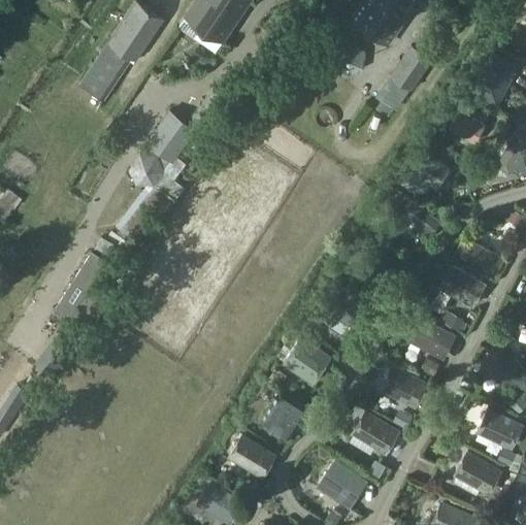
[(222,0),(221,2),(218,0),(193,0),(183,15),(220,42),(249,1),(247,0),(222,0)]
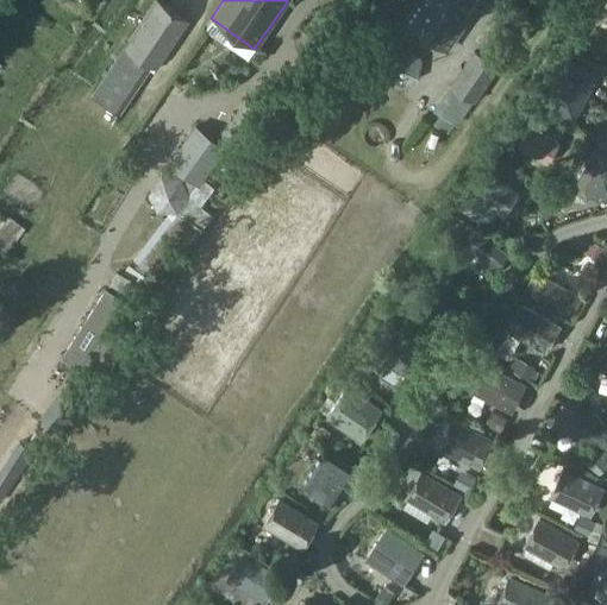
[(419,0),(404,23),(445,52),(474,11),(469,7),(474,0),(419,0)]
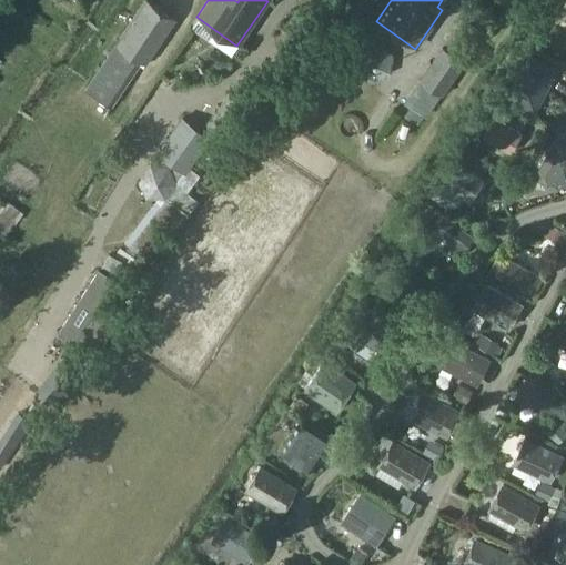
[(93,77),(95,78),(87,92),(111,109),(124,90),(114,84),(112,88),(110,87),(115,78),(120,80),(133,60),(143,66),(173,22),(143,2),(93,77)]
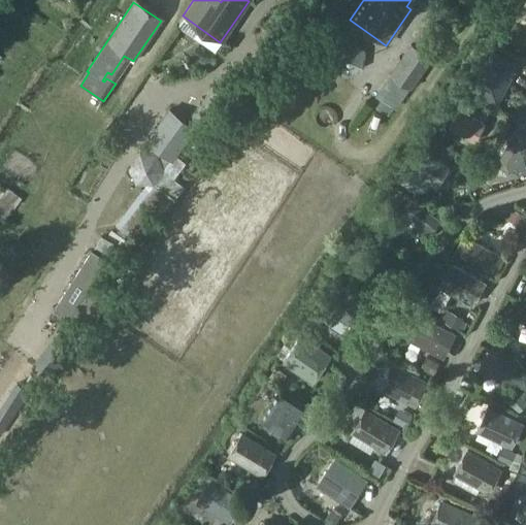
[(409,47),(374,99),(380,102),(393,110),(395,111),(444,41),(427,30),(414,50),(409,47)]
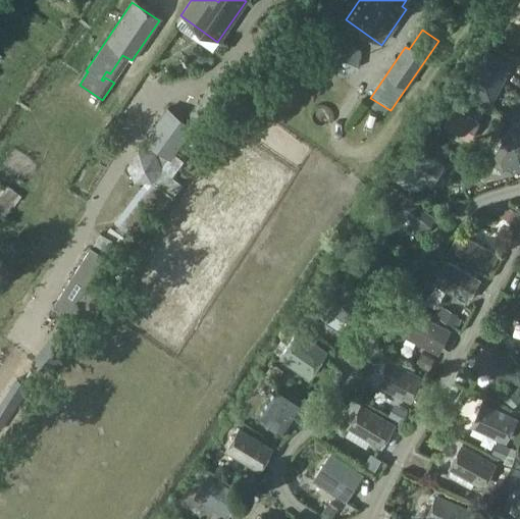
[(349,41),(332,47),(331,65),(346,74),(361,67),(362,50),(349,41)]
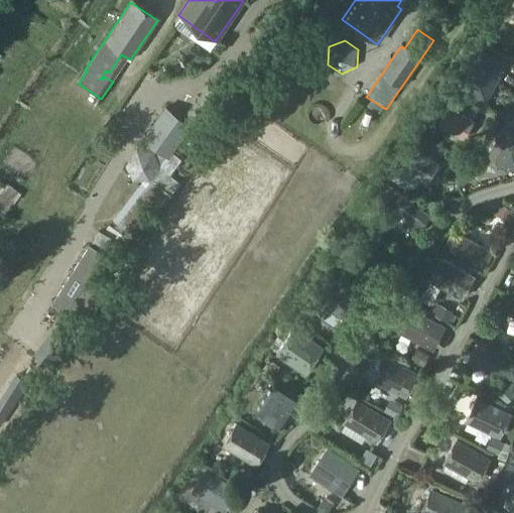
[(481,51),(468,77),(460,92),(487,107),(504,76),(499,73),(504,65),(481,51)]
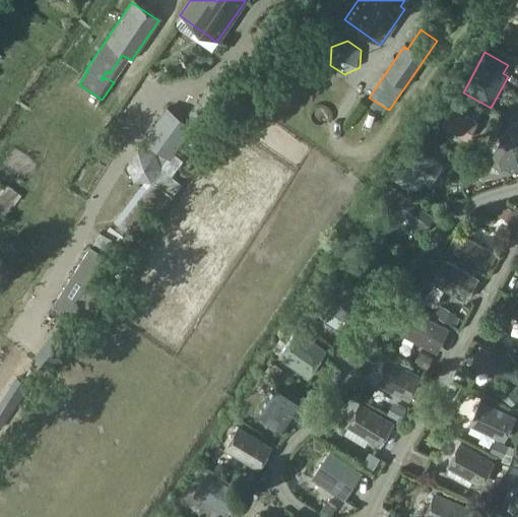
[(184,120),(197,130),(217,102),(204,92),(184,120)]
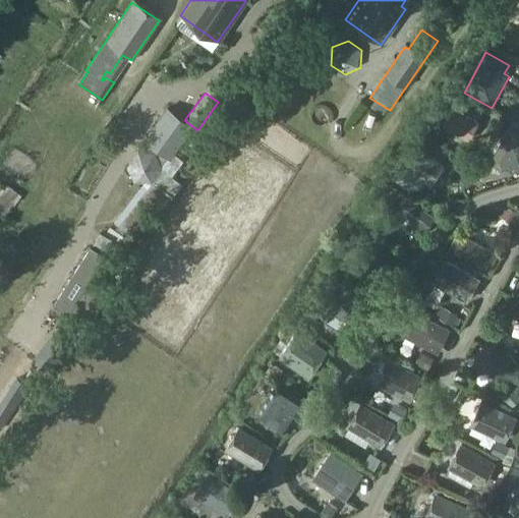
[(375,101),(369,109),(383,118),(388,109),(375,101)]
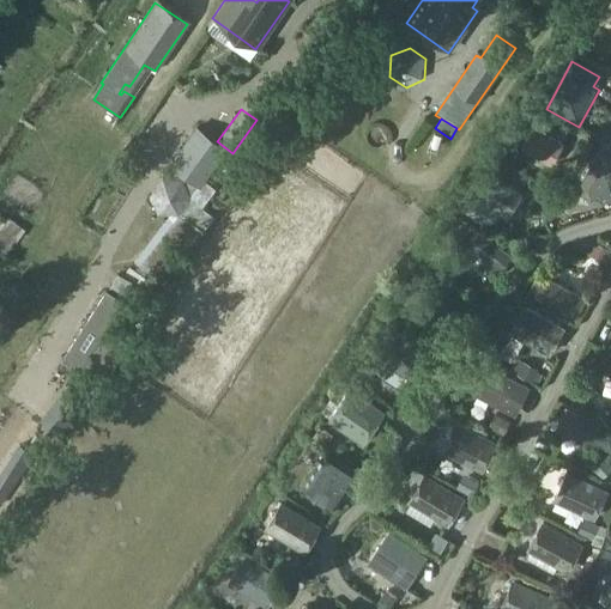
[(194,132),(169,168),(200,189),(225,153),(194,132)]
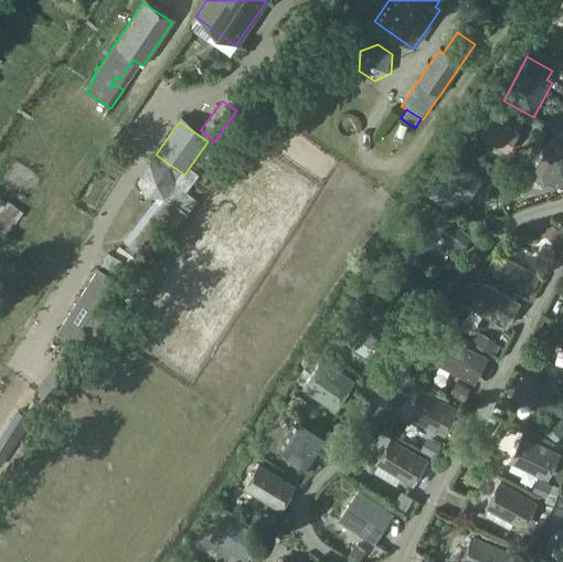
[(489,122),(479,139),(507,155),(517,137),(489,122)]
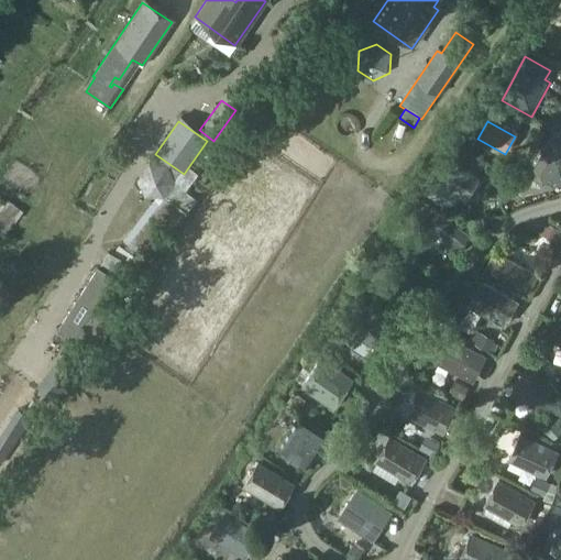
[(560,146),(550,141),(527,178),(541,187),(557,165),(560,167),(560,146)]
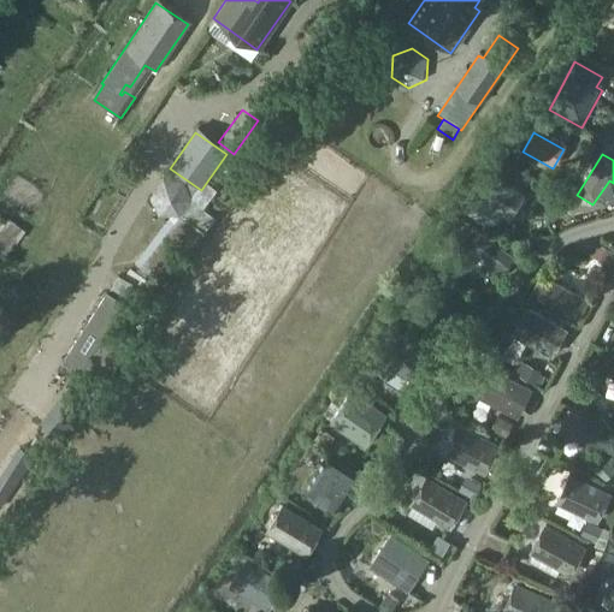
[(161,183),(151,198),(159,217),(179,218),(190,202),(182,184),(161,183)]
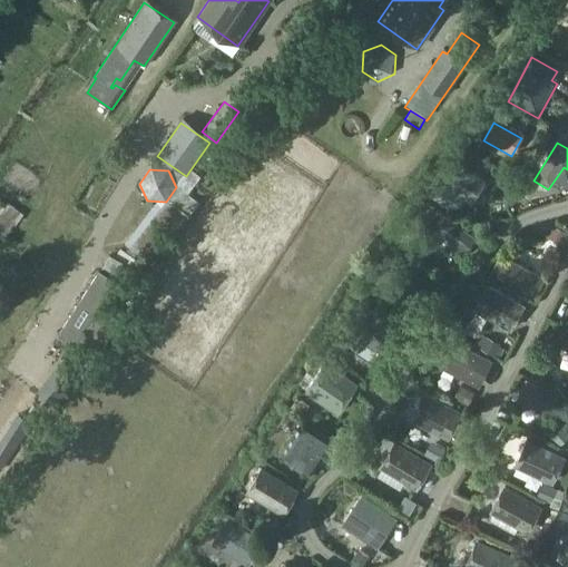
[(461,172),(448,191),(439,184),(430,197),(453,213),(462,199),(470,205),(483,186),(461,172)]
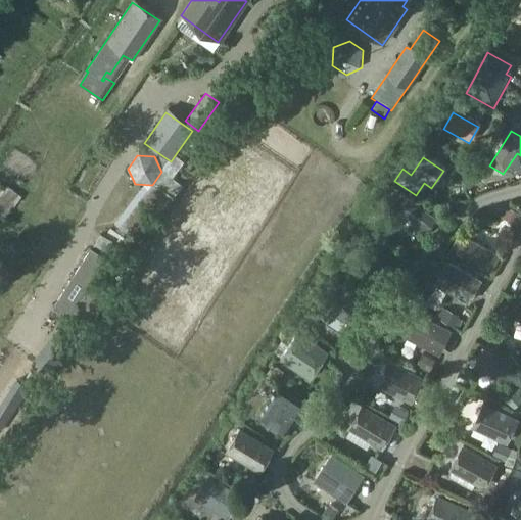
[(0,214),(4,217),(12,205),(16,208),(21,200),(8,191),(5,196),(0,192),(0,214)]
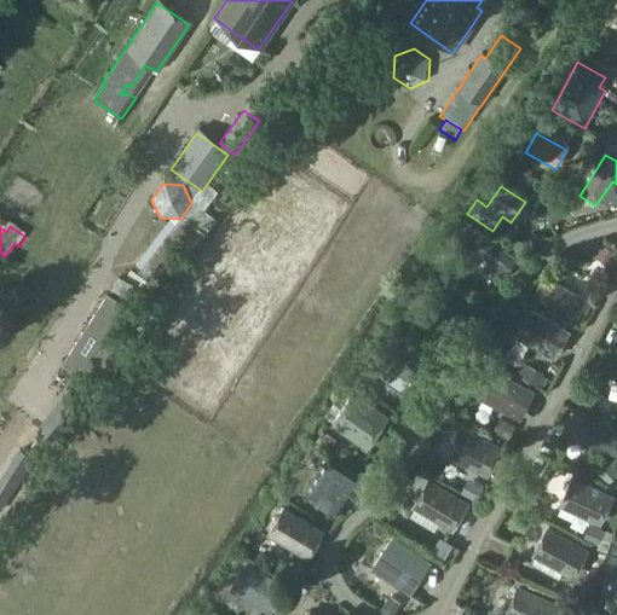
[(450,264),(465,274),(478,256),(502,274),(513,260),(473,231),(450,264)]
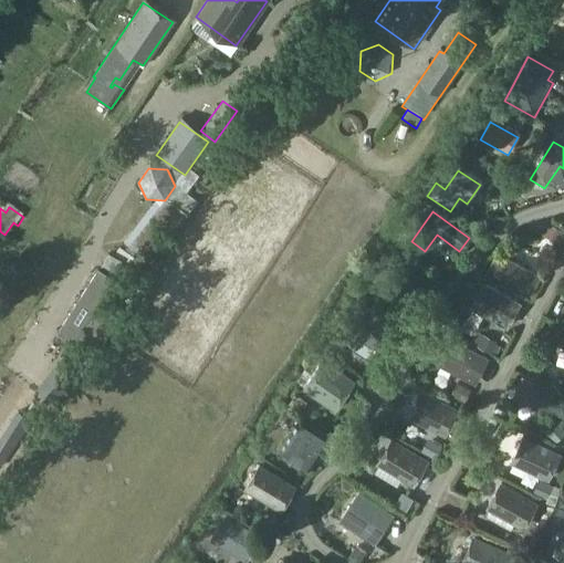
[(488,272),(529,294),(538,279),(497,257),(488,272)]
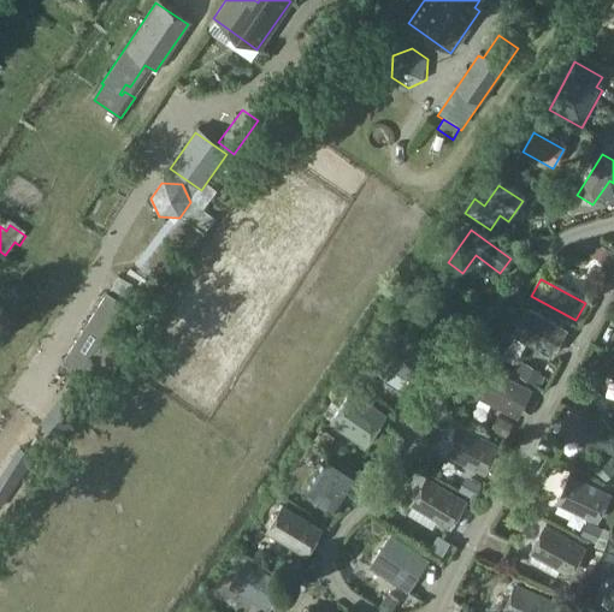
[(105,386),(133,346),(125,343),(134,331),(118,321),(127,309),(116,302),(92,337),(102,344),(83,372),(105,386)]
